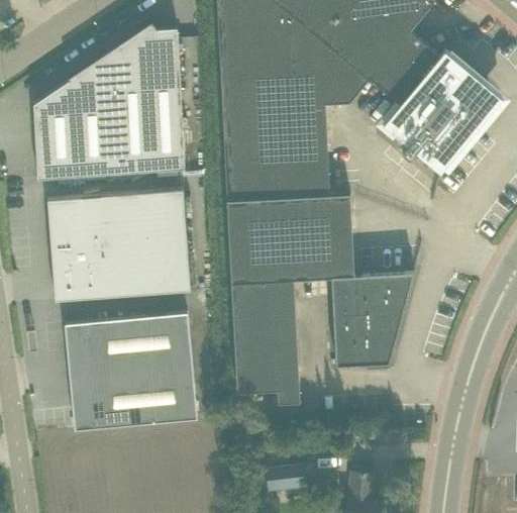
[(331,278),(353,277),(349,195),(329,196),(324,105),(348,104),(369,80),(399,105),(383,125),(407,146),(402,154),(409,160),(415,152),(421,157),(421,158),(440,174),(502,99),(444,52),(439,58),(409,32),(435,2),(432,0),(216,0),(236,394),(277,392),(278,405),(300,404),(294,281),(331,279),(331,278)]
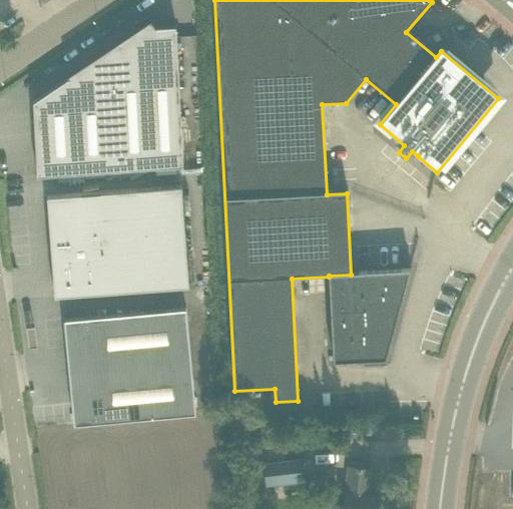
[(178,166),(175,29),(155,30),(150,23),(50,90),(52,92),(33,104),(37,179),(178,166)]
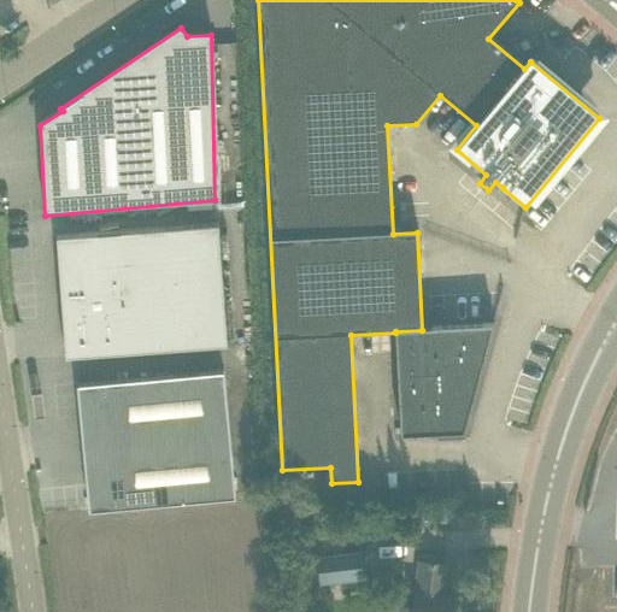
[(240,224),(240,201),(191,202),(192,225),(240,224)]
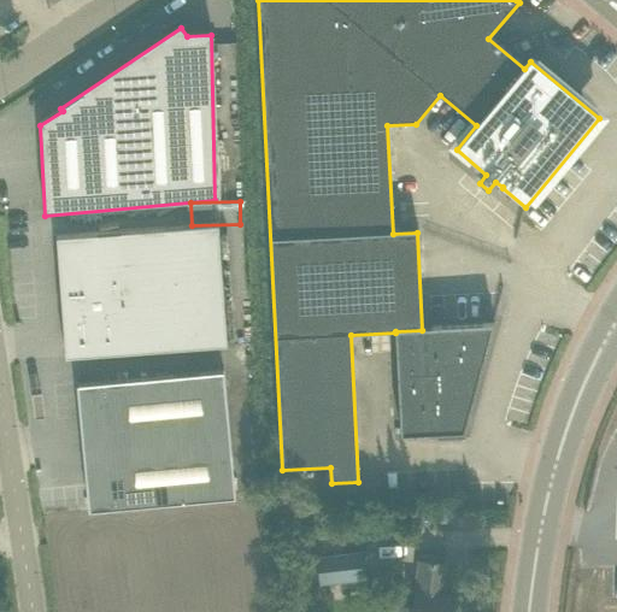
[(94,335),(95,355),(95,358),(227,348),(217,228),(57,240),(57,241),(60,241),(65,302),(70,302),(72,337),(94,335)]
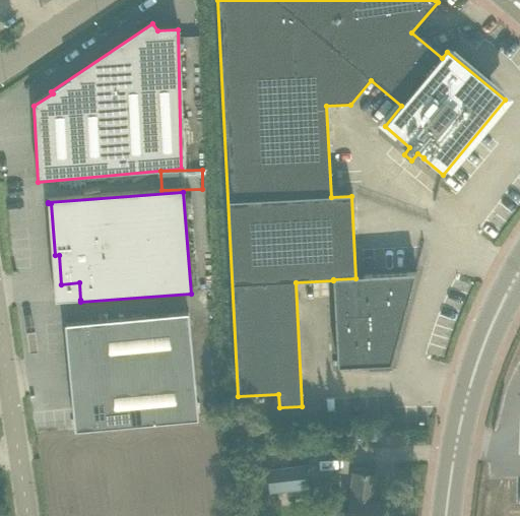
[(386,334),(385,312),(405,311),(415,275),(394,276),(373,277),(355,278),(333,279),(333,280),(337,370),(368,369),(369,374),(391,374),(390,356),(389,334),(386,334)]
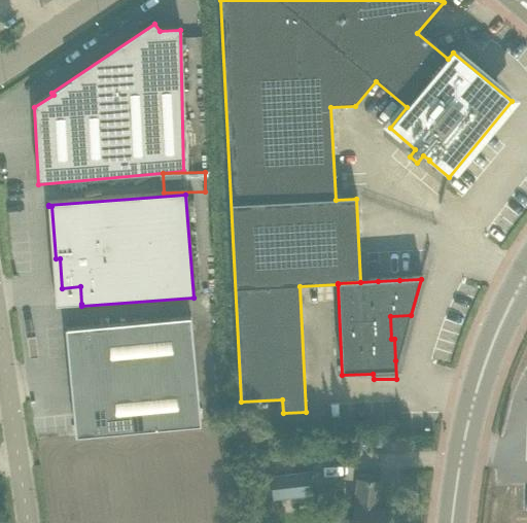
[(66,332),(68,350),(76,440),(201,427),(190,320),(66,332)]
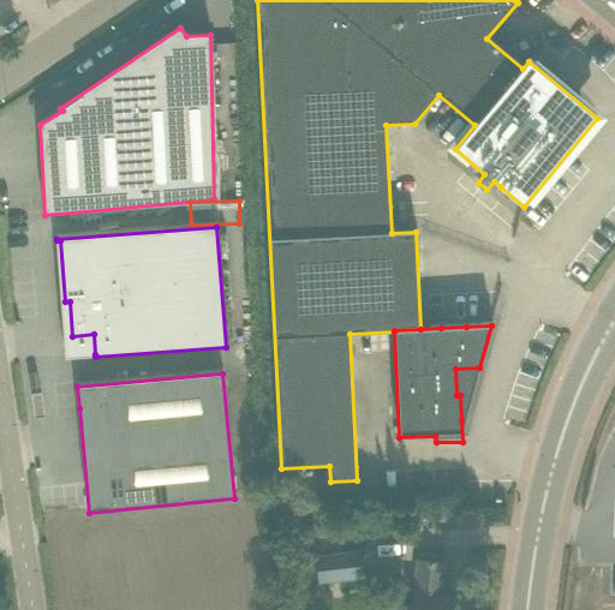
[(310,533),(316,587),(368,581),(364,544),(345,546),(342,530),(310,533)]
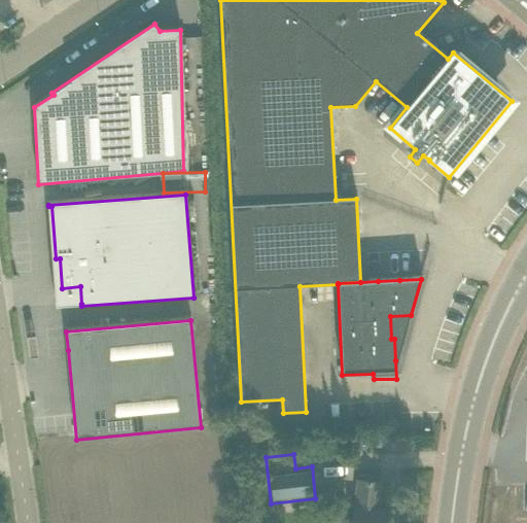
[(378,512),(380,486),(355,483),(352,522),(343,521),(343,522),(387,522),(388,513),(378,512)]
